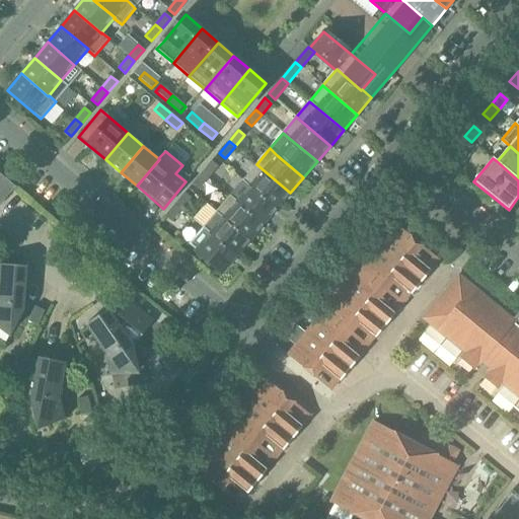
[(212,161),(202,172),(208,177),(218,166),(212,161)]
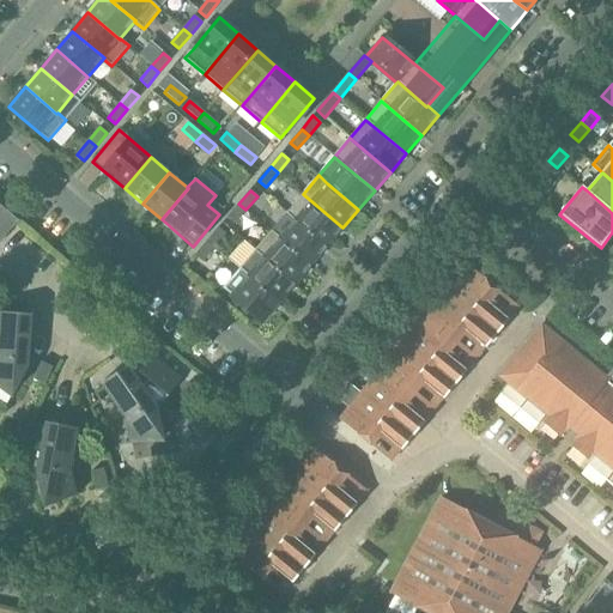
[(295,220),(296,220),(327,247),(343,228),(303,194),(286,213),(295,220)]
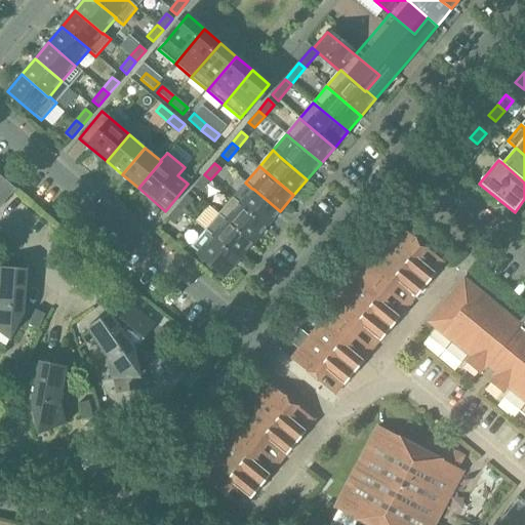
[(201,192),(210,179),(204,174),(195,187),(201,192)]
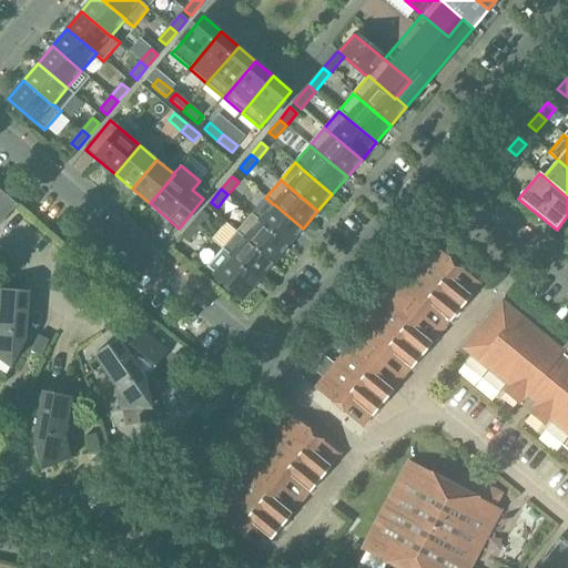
[(0,224),(17,204),(6,195),(0,201),(0,224)]
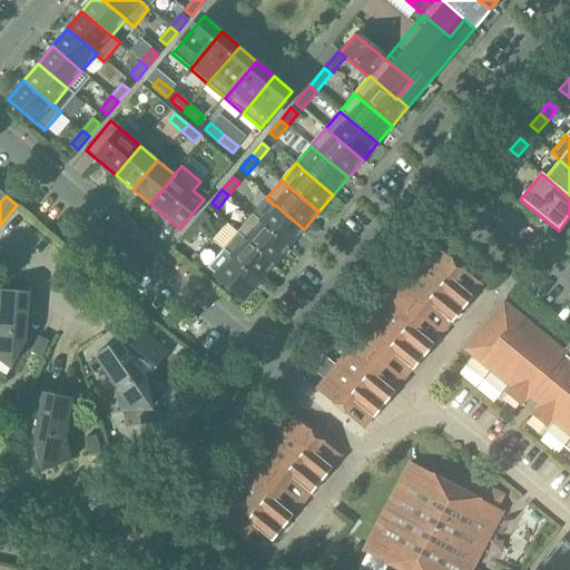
[(275,205),(274,205),(261,222),(290,247),(304,229),(275,205)]
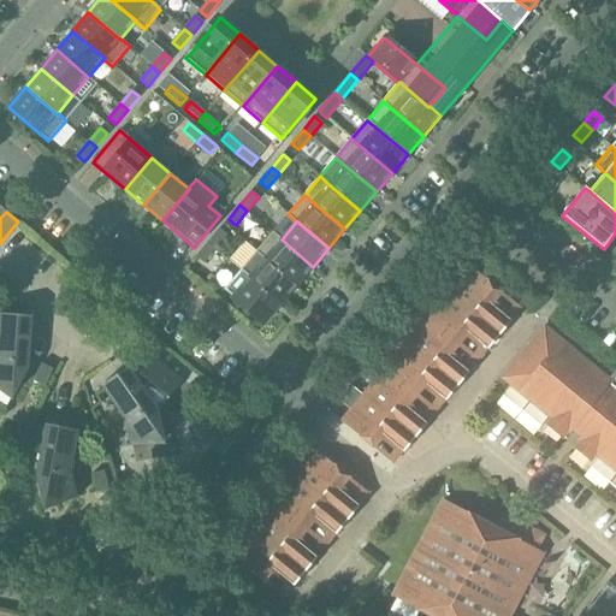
[(219,229),(208,242),(215,248),(226,235),(219,229)]
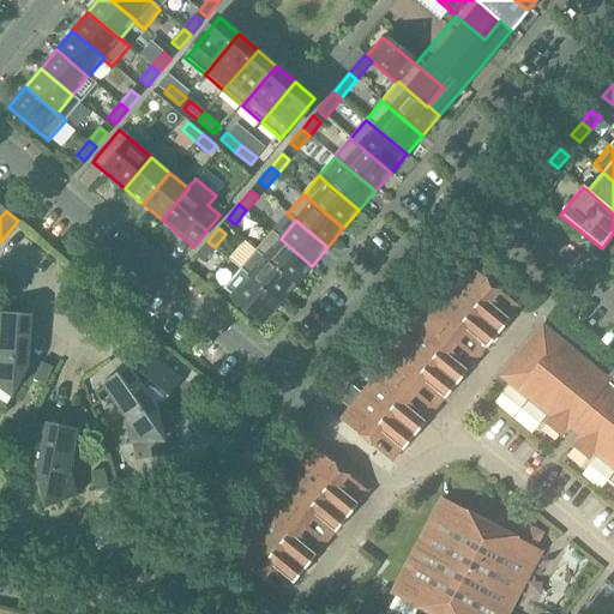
[(296,284),(312,266),(281,239),(272,230),(254,251),(264,259),(264,258),(296,284)]
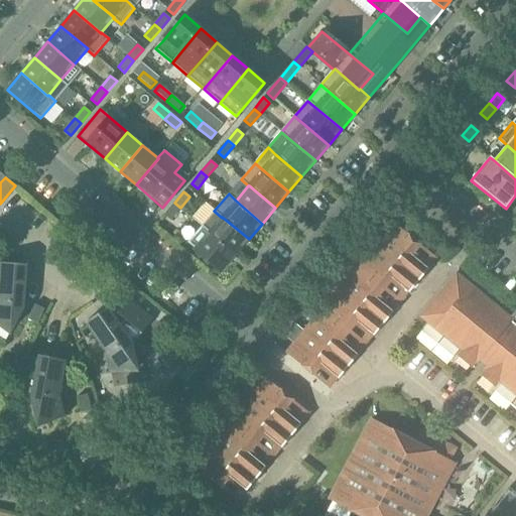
[(170,220),(180,208),(174,203),(164,215),(170,220)]
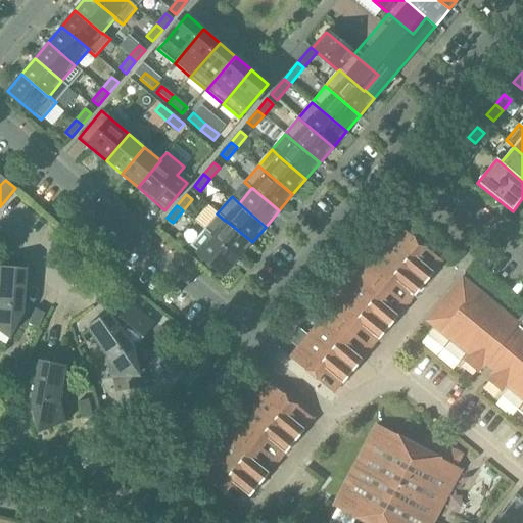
[(225,220),(225,221),(217,214),(204,230),(211,236),(211,235),(239,258),(252,242),(225,220)]
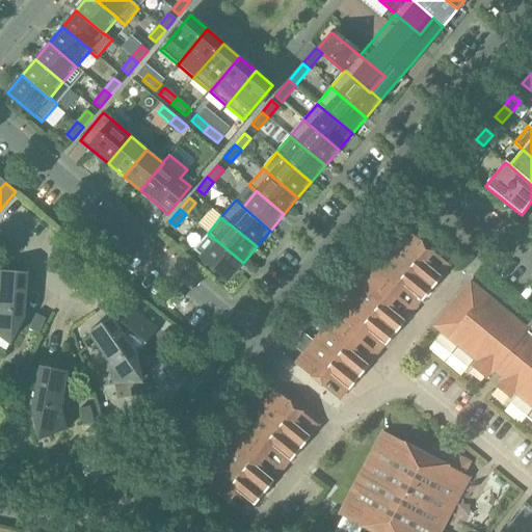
[(387,253),(432,290),(442,277),(441,276),(423,263),(432,251),(405,230),(387,253)]
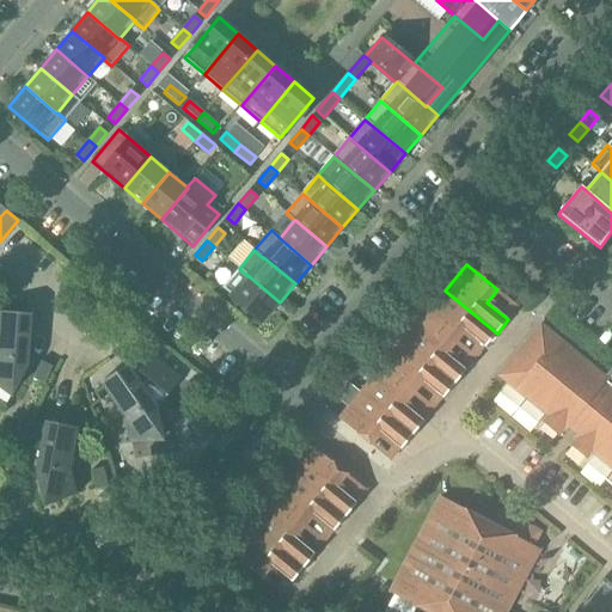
[(280,303),(248,275),(248,276),(231,295),(263,322),(280,303)]
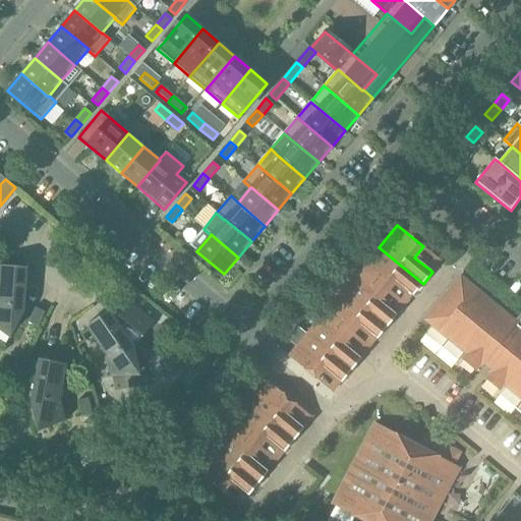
[(413,296),(423,284),(379,247),(360,270),(387,291),(395,281),(412,295),(413,296)]
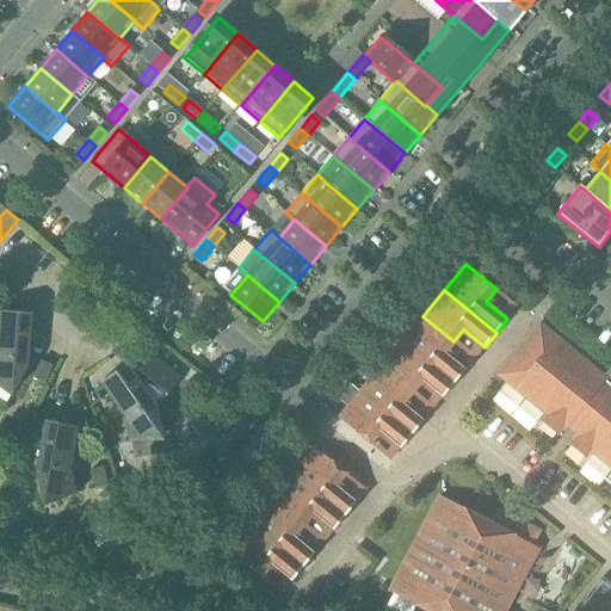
[(28,365),(32,314),(0,310),(0,384),(13,392),(28,365)]
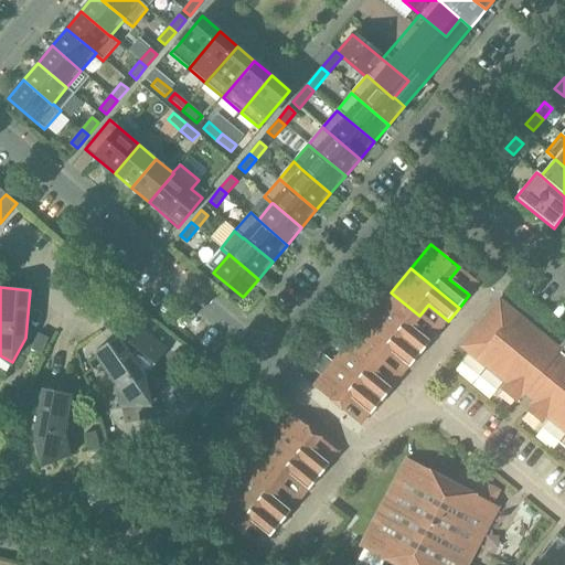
[(372,316),(419,355),(430,342),(429,341),(411,326),(419,316),(391,292),(372,316)]
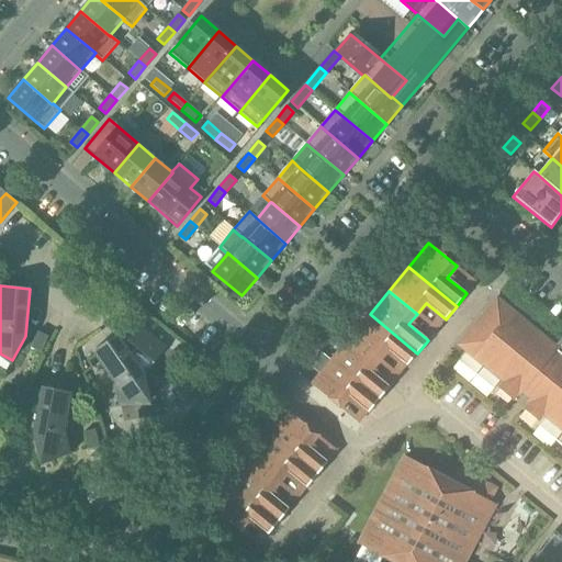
[(561,359),(554,353),(558,349),(497,299),(459,345),(504,382),(499,389),(513,398),(517,393),(519,395),(524,391),(531,397),(528,402),(530,403),(525,409),(538,419),(543,414),(561,429),(561,359)]
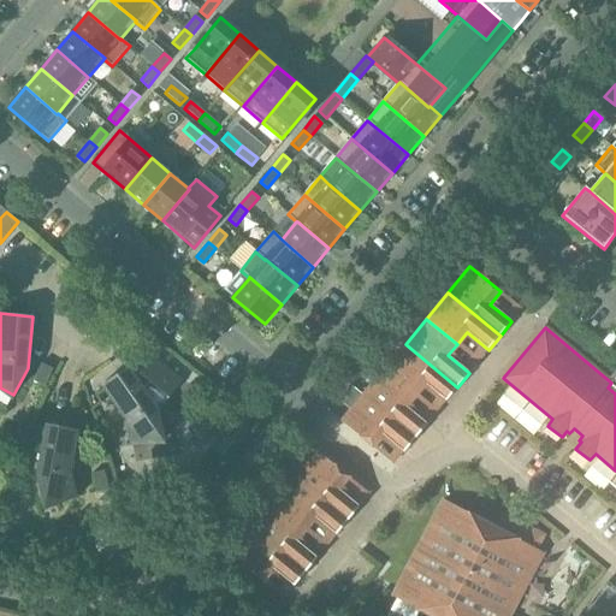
[(446,401),(457,388),(406,344),(384,369),(415,395),(425,384),(445,400),(446,401)]
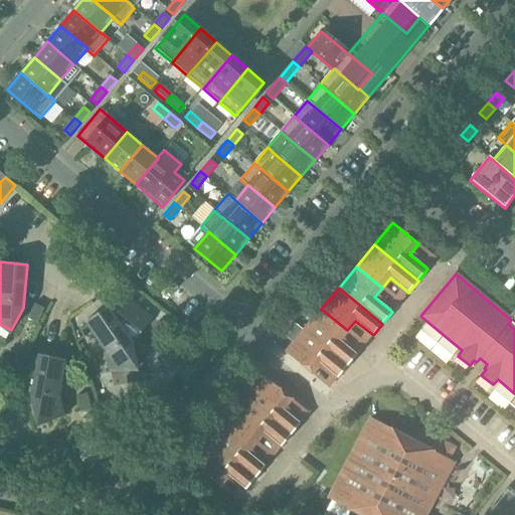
[(109,373),(137,368),(132,342),(153,318),(129,297),(117,311),(125,319),(120,325),(108,307),(84,323),(106,352),(109,373)]
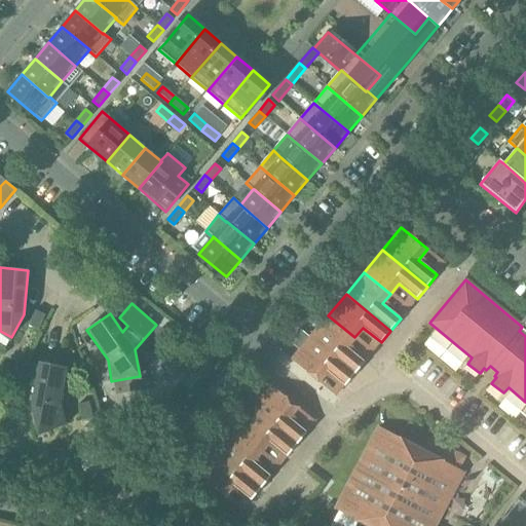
[(29,326),(38,330),(45,315),(35,310),(29,326)]
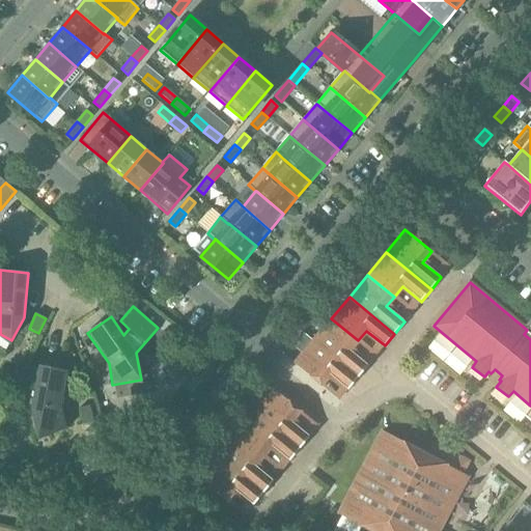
[(313,341),(358,378),(368,365),(367,365),(350,351),(358,340),(331,318),(313,341)]
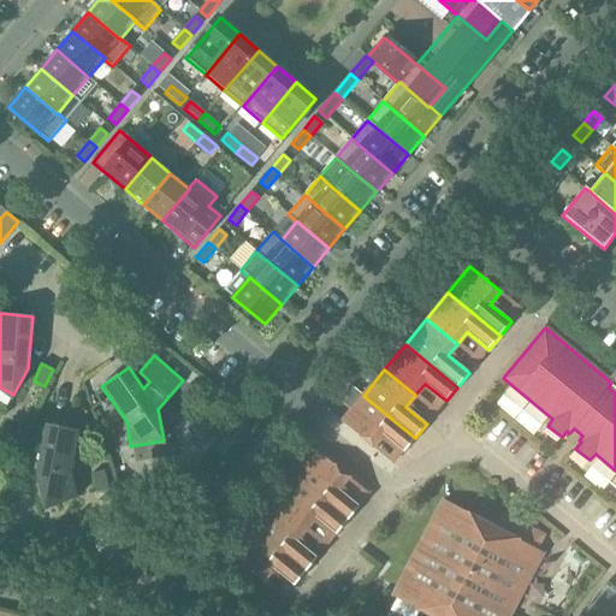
[(415,438),(363,396),(342,421),(373,448),(383,434),(403,451),(404,452),(415,438)]
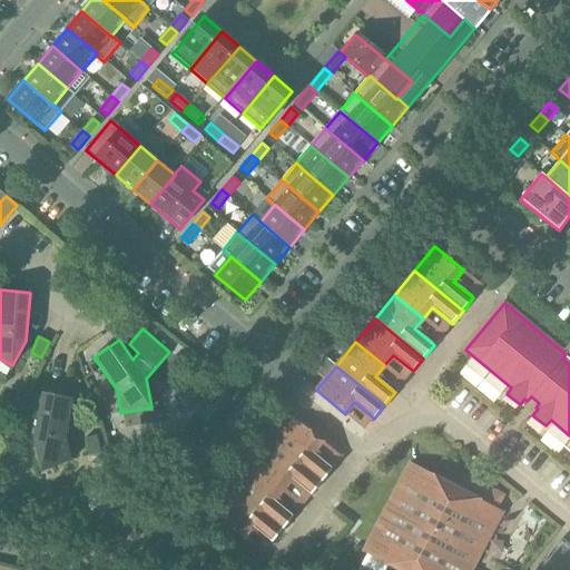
[(66,439),(72,399),(42,393),(33,440),(41,468),(71,460),(66,439)]
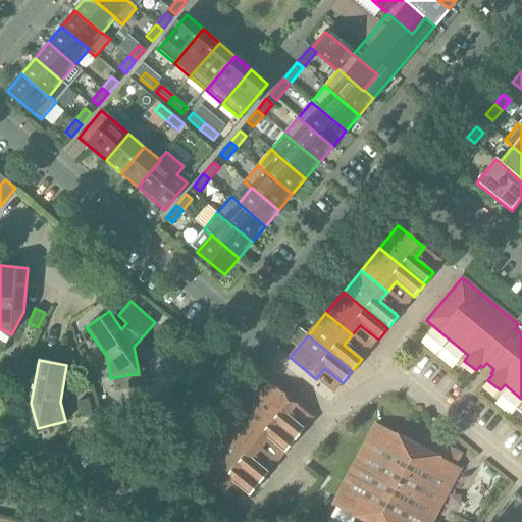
[(295,441),(305,429),(304,428),(286,415),(296,404),(269,382),(251,405),(295,441)]
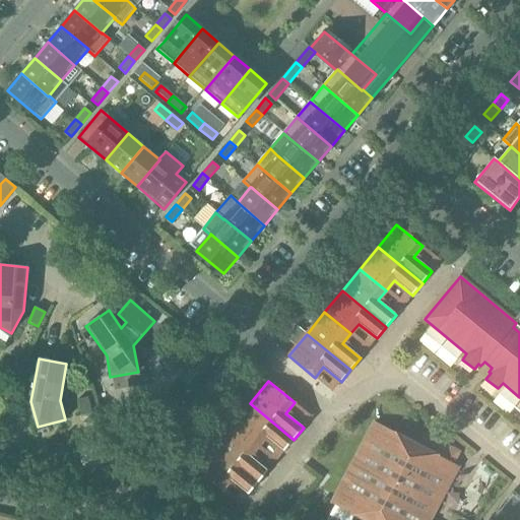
[(81,415),(91,413),(87,397),(77,400),(81,415)]
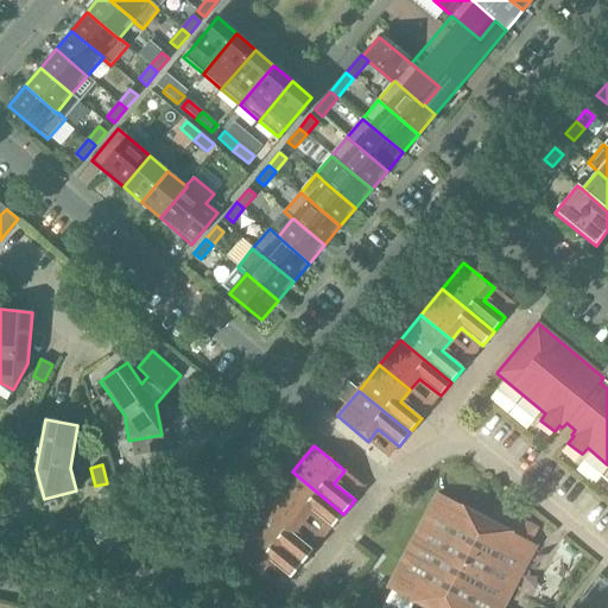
[(333,527),(343,514),(292,472),(271,496),(302,523),(311,511),(331,526),(331,527),(333,527)]
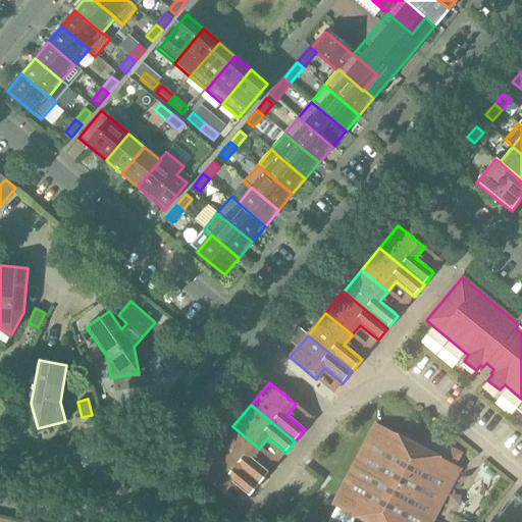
[(431,521),(460,469),(453,466),(459,454),(427,437),(421,449),(375,424),(333,505),(365,521),(364,521),(431,521)]
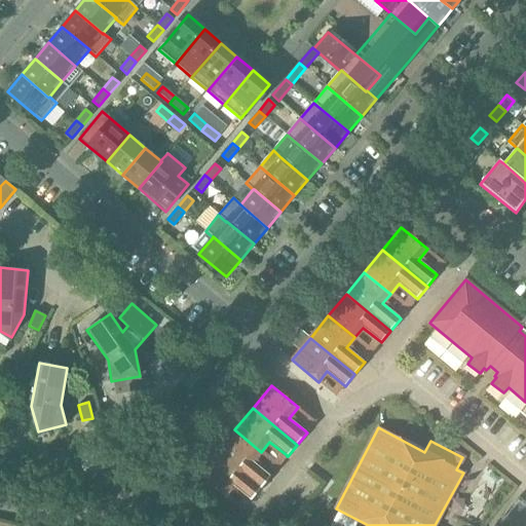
[(217,452),(261,488),(271,477),(270,476),(253,461),(261,452),(234,429),(217,452)]
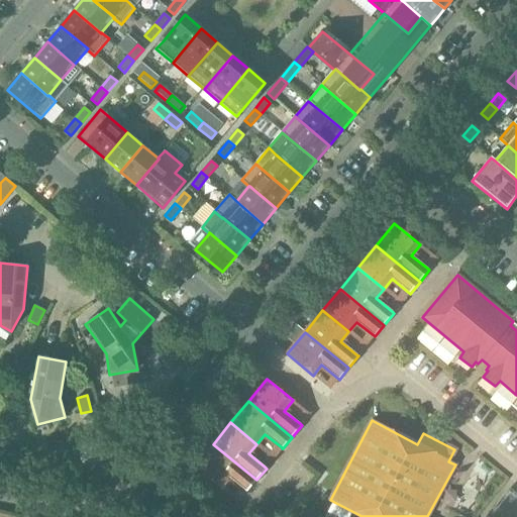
[(247,492),(256,480),(213,444),(195,467),(220,488),(229,477),(246,491),(247,492)]
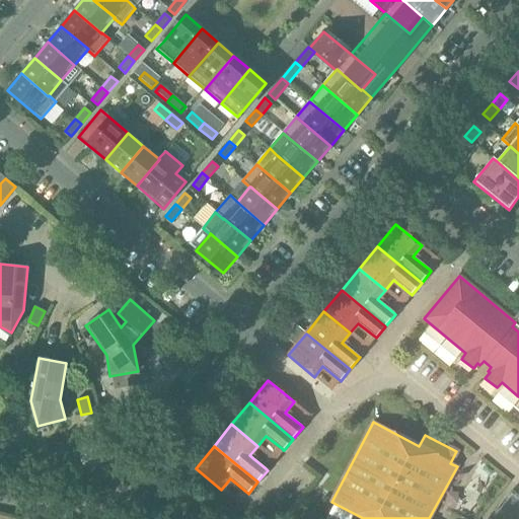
[(518,518),(518,499),(512,494),(490,518),(518,518)]
